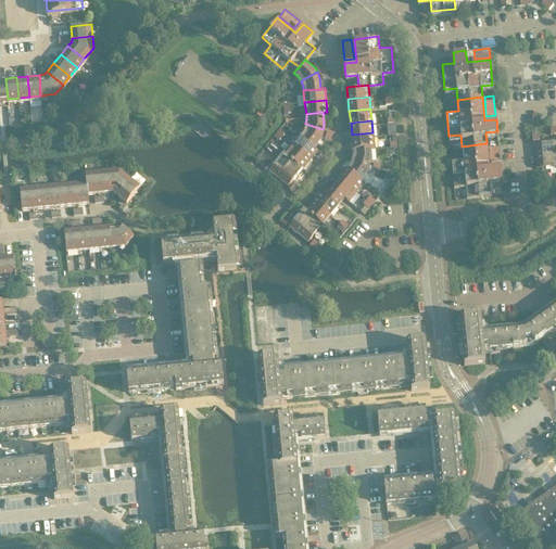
[(303,128),(300,132),(314,143),(321,135),(323,129),(305,124),(303,128)]
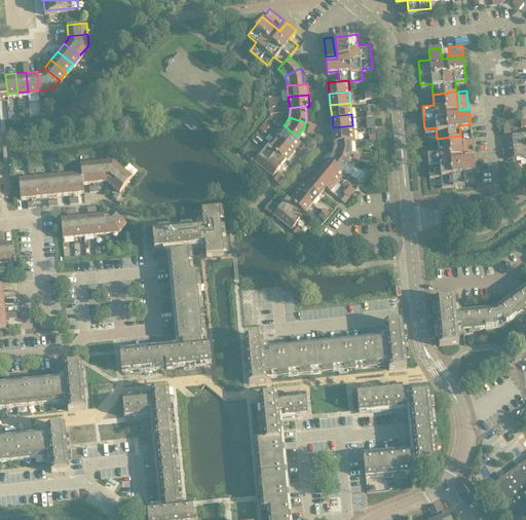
[(284,125),(276,134),(293,147),(300,138),(297,136),(284,125)]
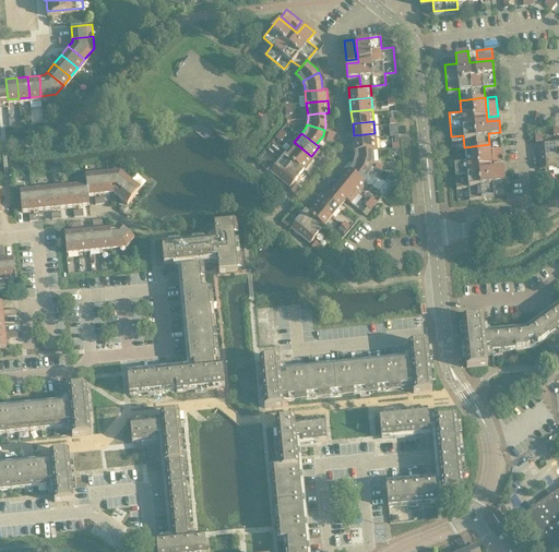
[(376,145),(375,133),(354,135),(355,146),(372,145),(376,145)]
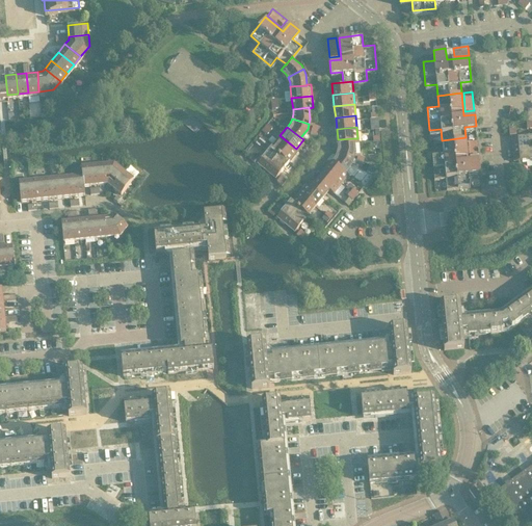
[(531,142),(531,131),(512,133),(513,146),(531,142)]
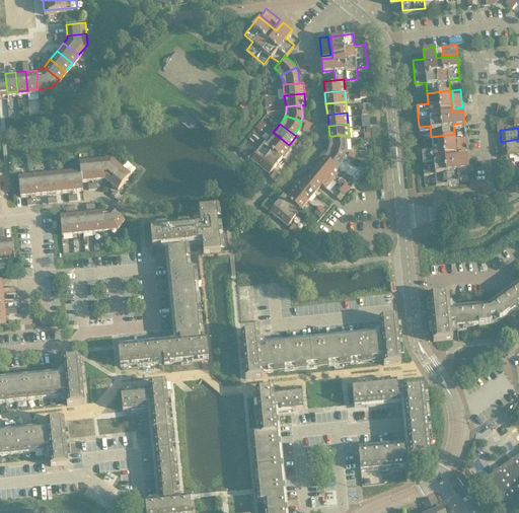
[(282,153),(289,145),(273,132),(267,140),(266,141),(273,146),(282,153)]
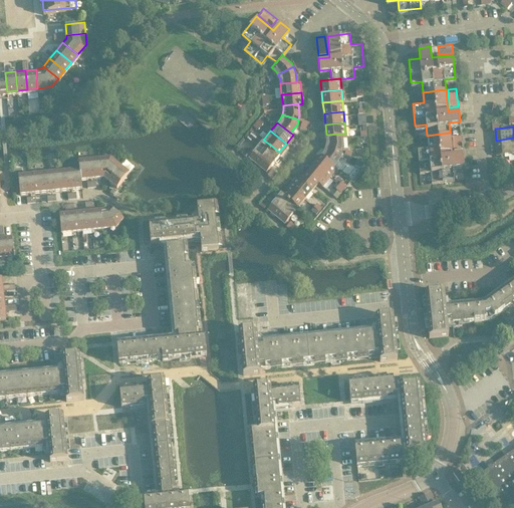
[(462,147),(461,132),(452,133),(453,147),(462,147)]
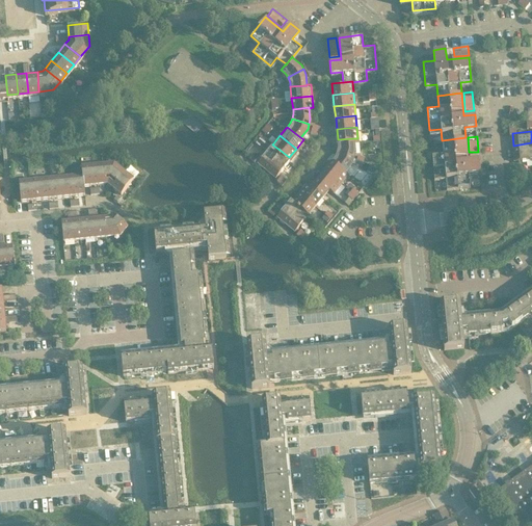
[(468,160),(466,137),(442,140),(443,151),(432,152),(434,176),(446,175),(447,185),(470,183),(469,173),(480,171),(479,159),(468,160)]
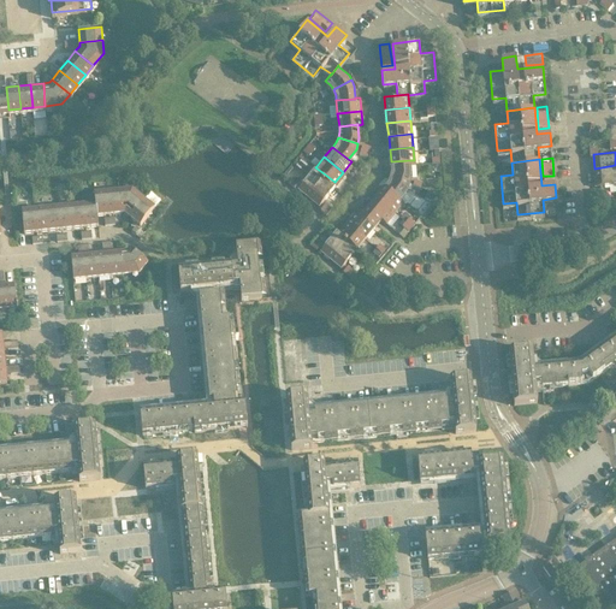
[(391,167),(390,172),(409,179),(412,173),(410,160),(391,161),(391,167)]
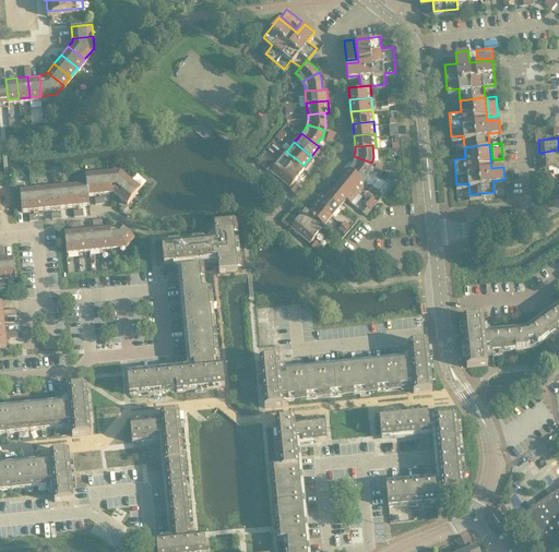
[(271,166),(281,175),(294,157),(286,152),(287,151),(285,150),(271,166)]
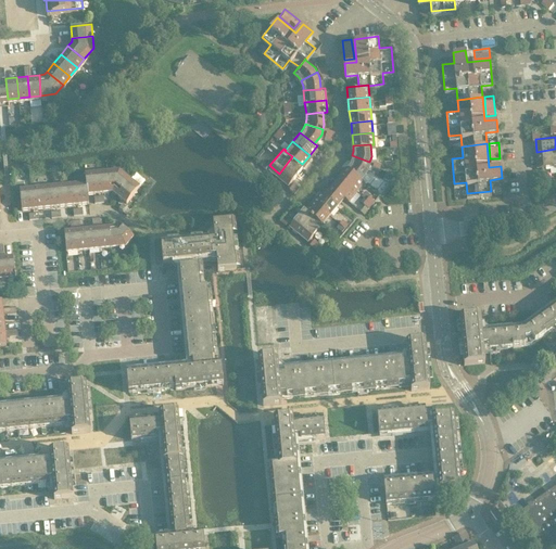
[(555,149),(536,152),(538,164),(555,162),(555,149)]
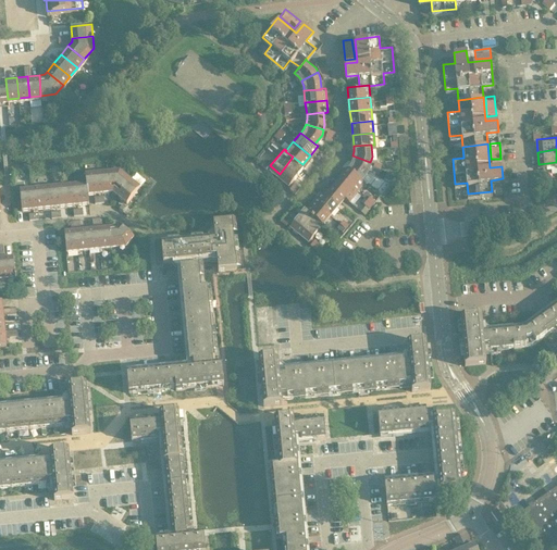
[(270,160),(265,155),(261,161),(265,165),(270,160)]
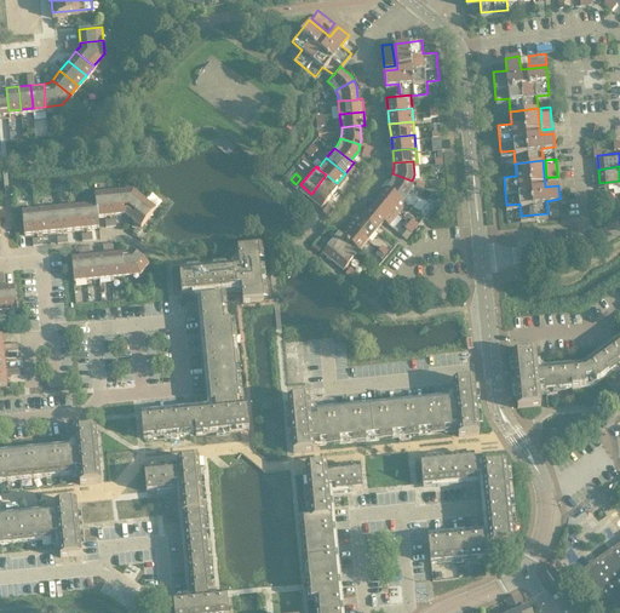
[(390,179),(386,184),(402,196),(411,185),(412,181),(392,173),(390,179)]
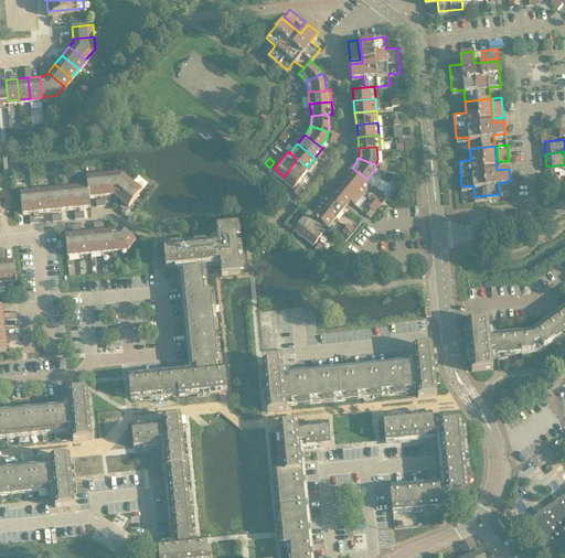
[(292,184),(307,167),(297,159),(284,176),(292,184)]
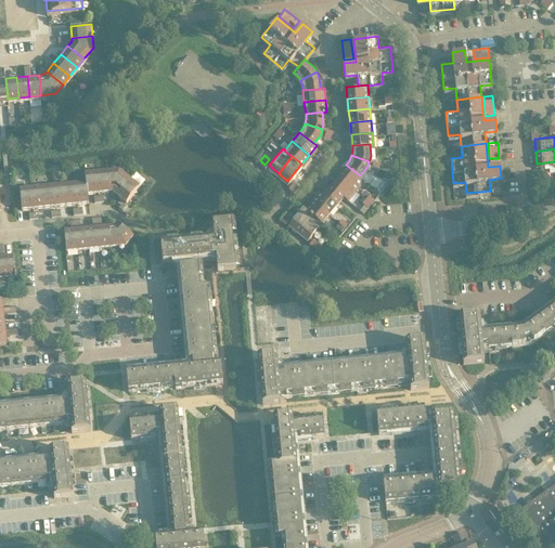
[(346,165),(339,173),(356,187),(363,178),(360,175),(346,165)]
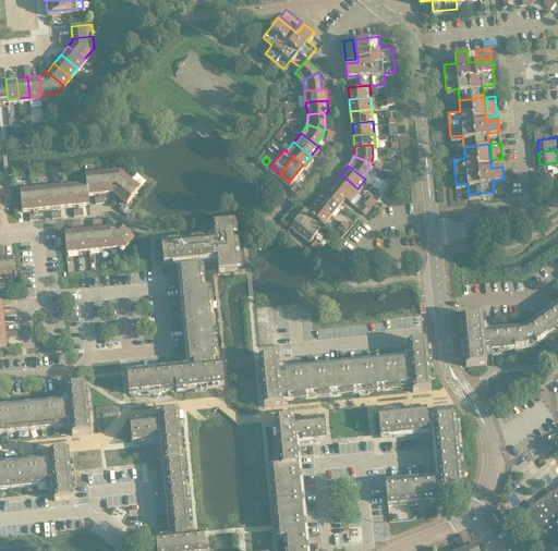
[(113,188),(118,192),(131,175),(120,167),(108,168),(110,188),(113,188)]
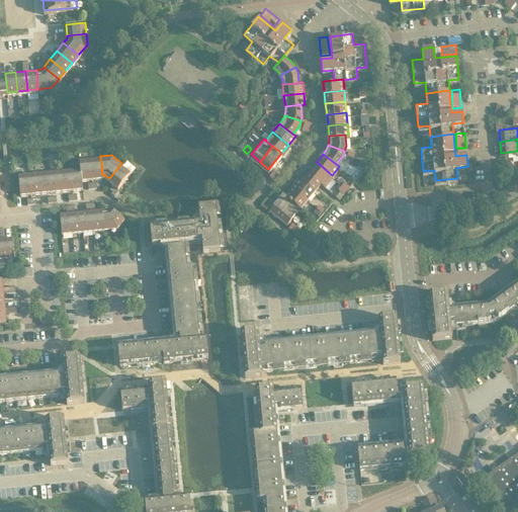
[(90,157),(92,176),(102,175),(100,156),(90,157)]
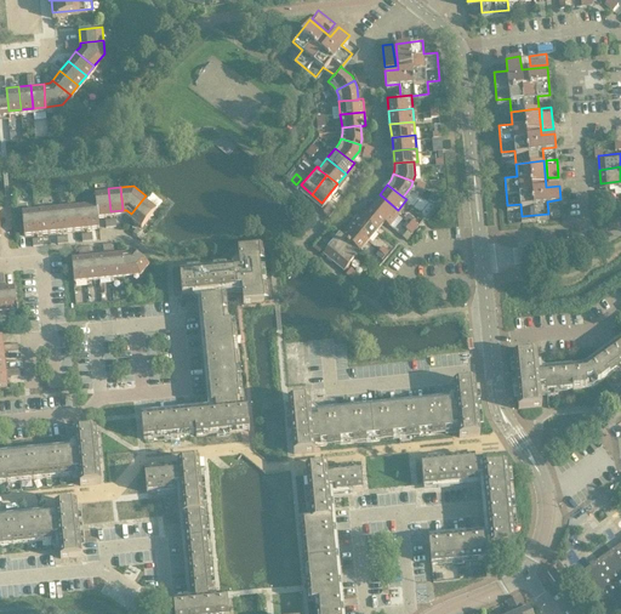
[(432,187),(428,194),(436,198),(438,191),(432,187)]
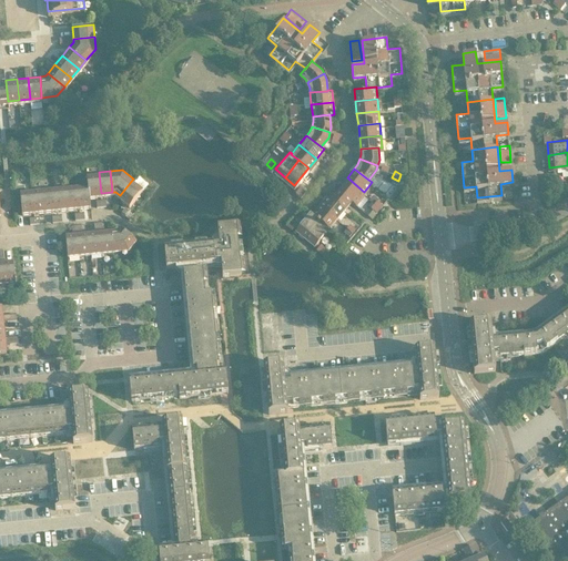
[(90,194),(101,193),(99,172),(87,173),(88,182),(89,194),(90,194)]
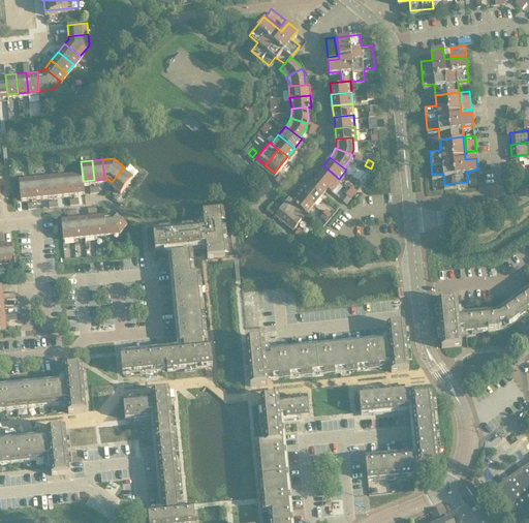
[(332,188),(339,179),(323,165),(315,175),(328,184),(332,188)]
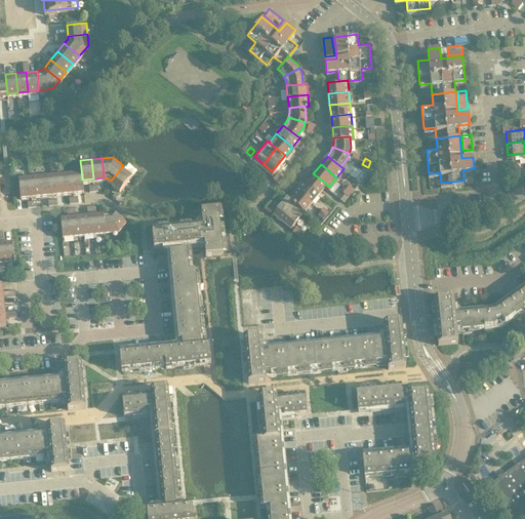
[(131,172),(123,165),(111,181),(119,188),(131,172)]
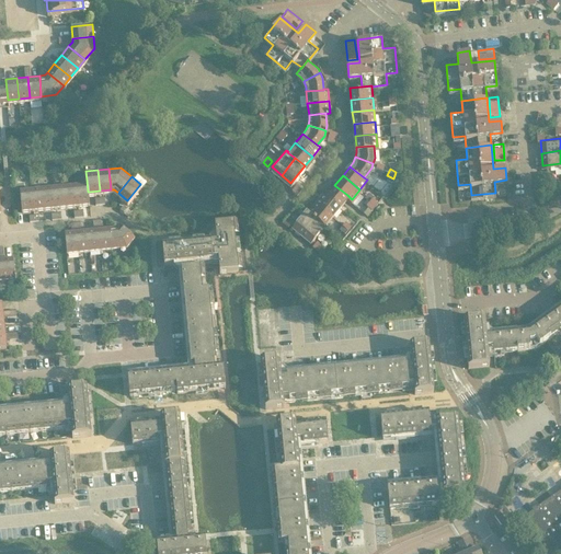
[(89,200),(89,192),(88,192),(87,180),(76,181),(78,202),(89,200)]
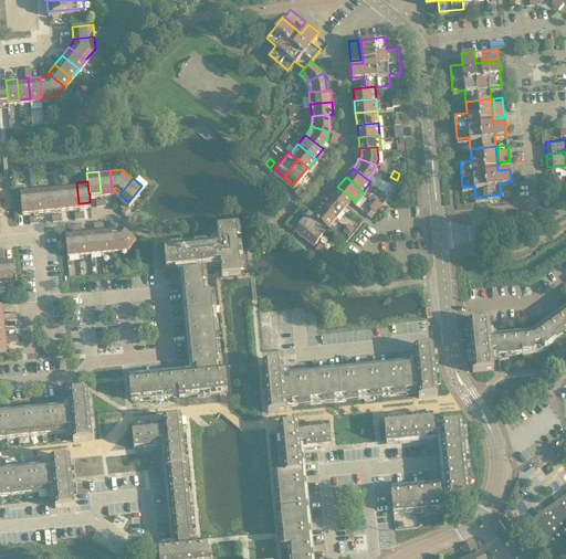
[(67,204),(79,203),(76,182),(65,183),(67,204)]
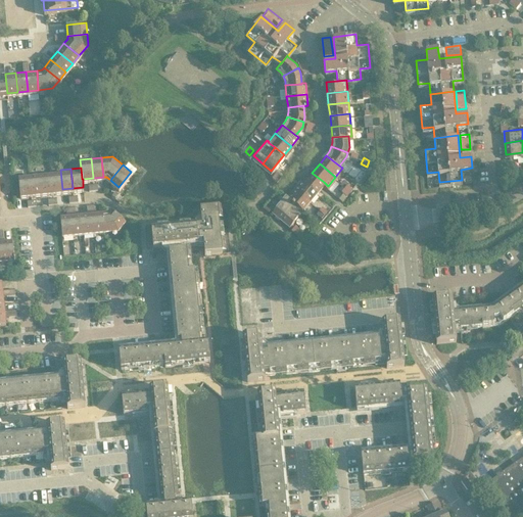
[(276,169),(272,174),(277,178),(281,173),(276,169)]
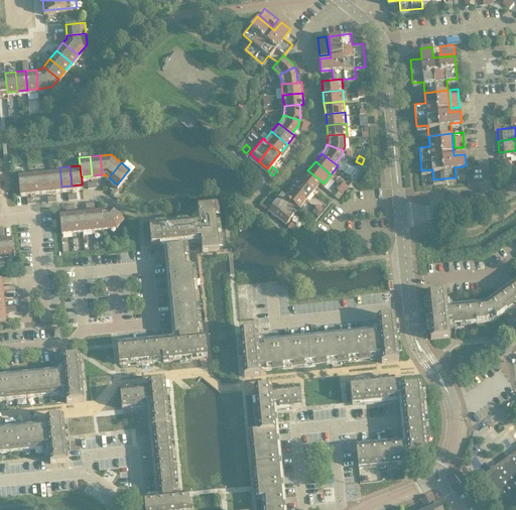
[(51,187),(61,186),(59,167),(49,168),(51,187)]
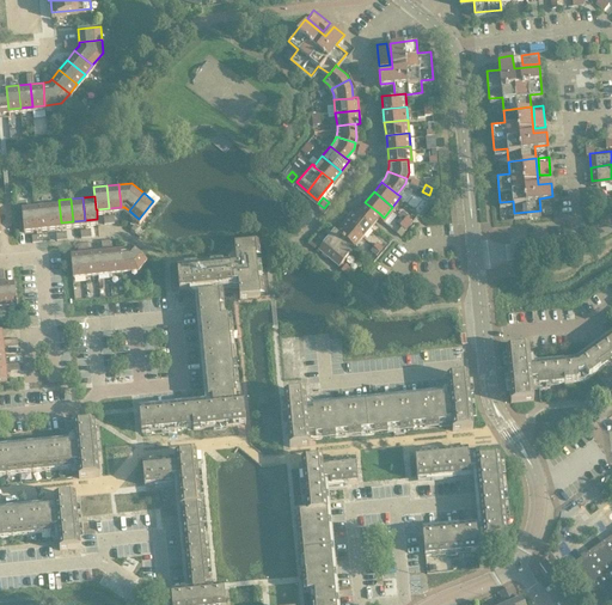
[(49,224),(61,222),(59,200),(47,201),(49,224)]
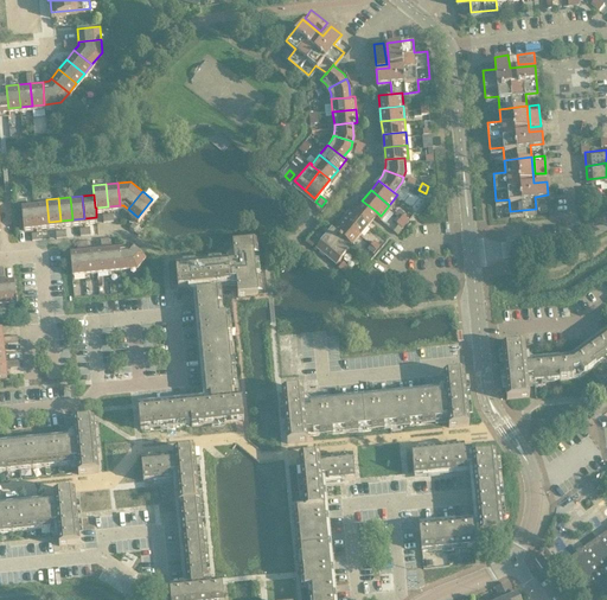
[(49,222),(46,199),(34,200),(36,223),(49,222)]
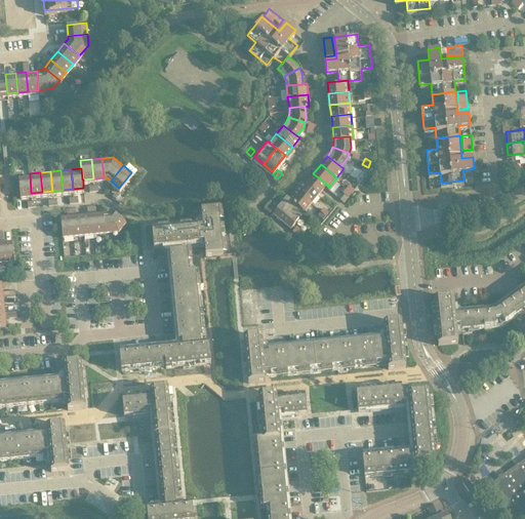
[(21,194),(31,193),(30,173),(18,174),(21,194)]
